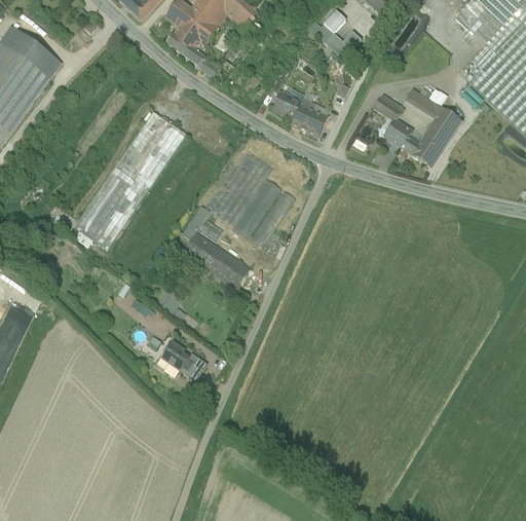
[(143,0),(142,1),(141,0),(127,0),(124,3),(141,20),(158,0),(143,0)]
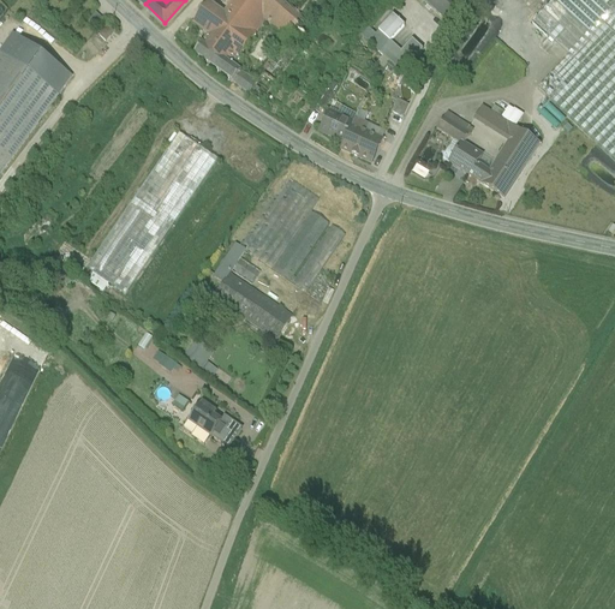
[(256,79),(249,89),(261,99),(328,7),(318,0),(230,0),(225,7),(216,1),(214,0),(209,0),(195,19),(209,31),(239,54),(266,17),(286,31),(260,67),(263,69),(256,79)]
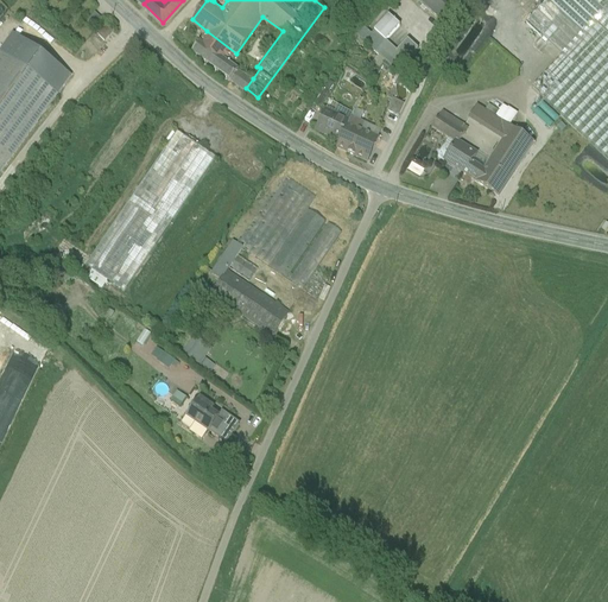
[(420,0),(443,20),(457,5),(451,0),(420,0)]
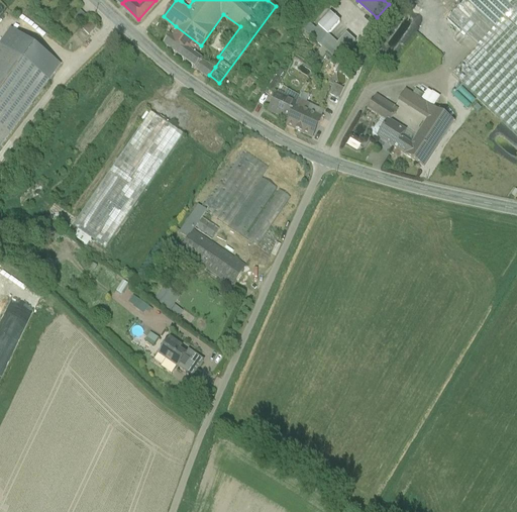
[(516,2),(516,0),(467,0),(495,26),(506,15),(516,2)]
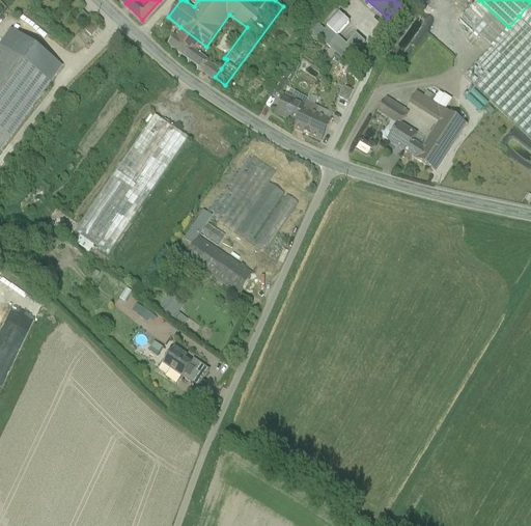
[(530,2),(520,16),(530,26),(530,2)]
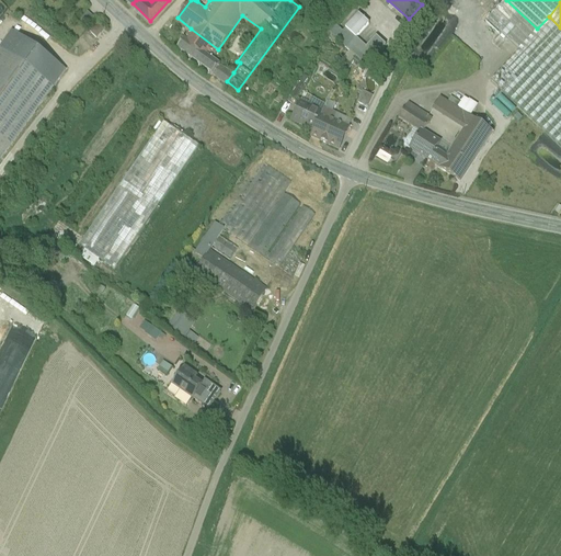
[(88,8),(79,18),(84,22),(93,13),(88,8)]
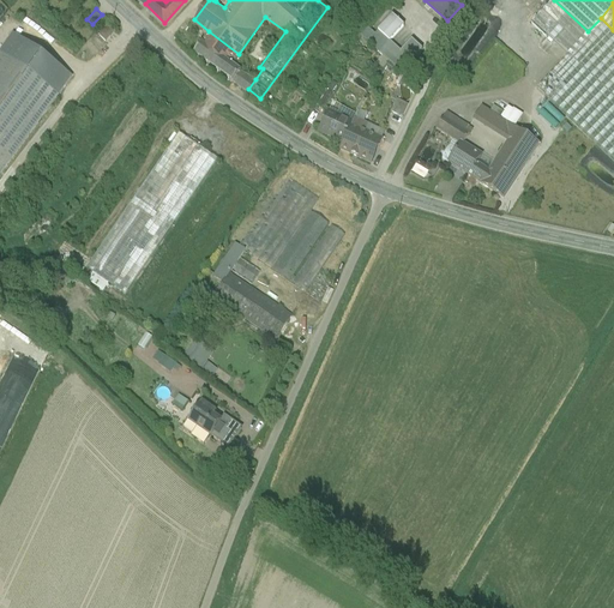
[(404,23),(392,12),(378,28),(389,38),(404,23)]
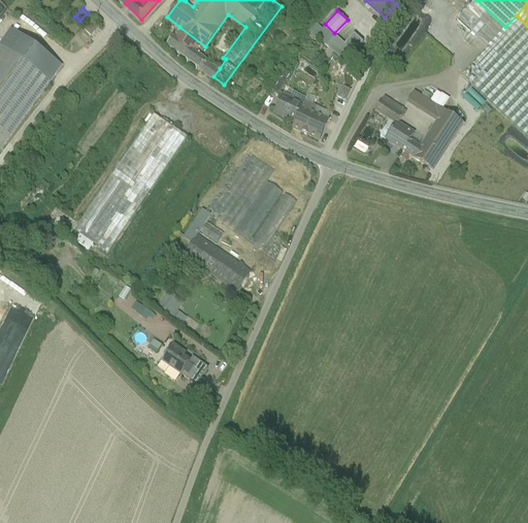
[(527,26),(517,15),(505,27),(489,44),(527,82),(527,26)]
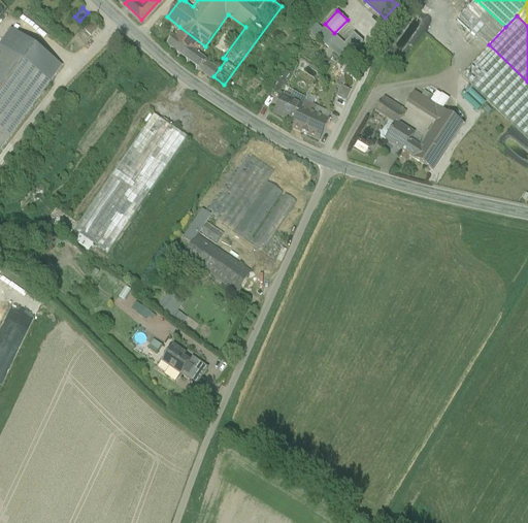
[(91,17),(84,25),(92,33),(99,25),(91,17)]
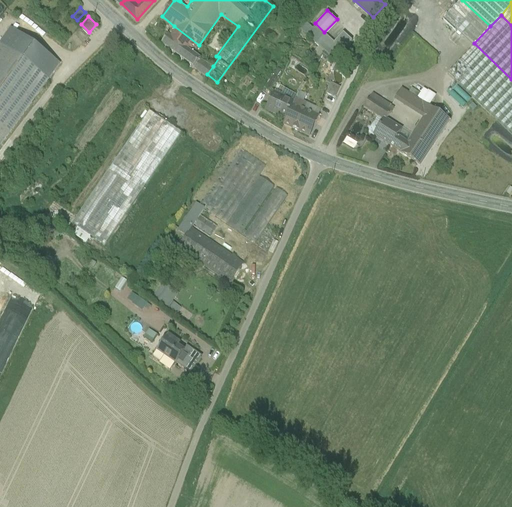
[(324,32),(315,23),(312,26),(310,24),(306,21),(301,27),(335,57),(342,49),(324,32)]
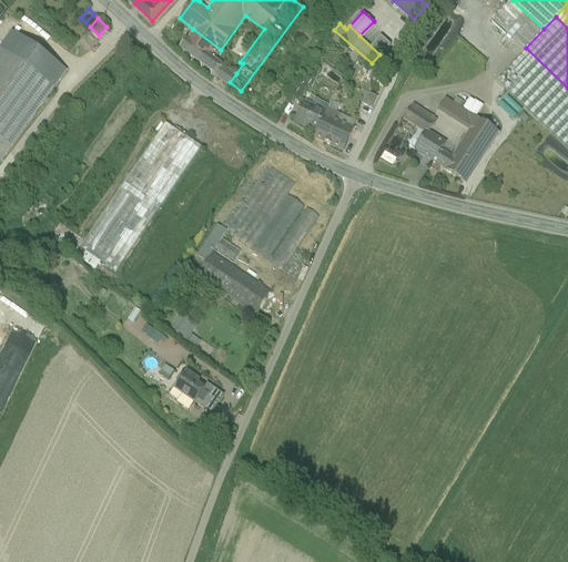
[(221,50),(193,29),(181,47),(215,72),(222,62),(215,58),(221,50)]
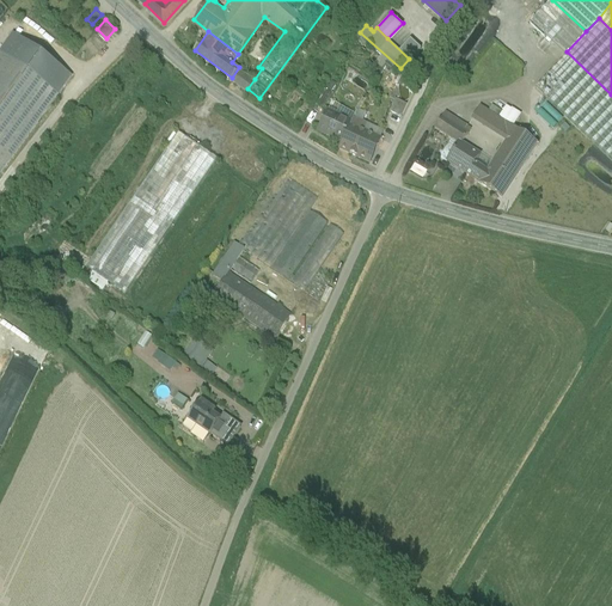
[(59,91),(0,48),(0,169),(0,170),(59,91)]
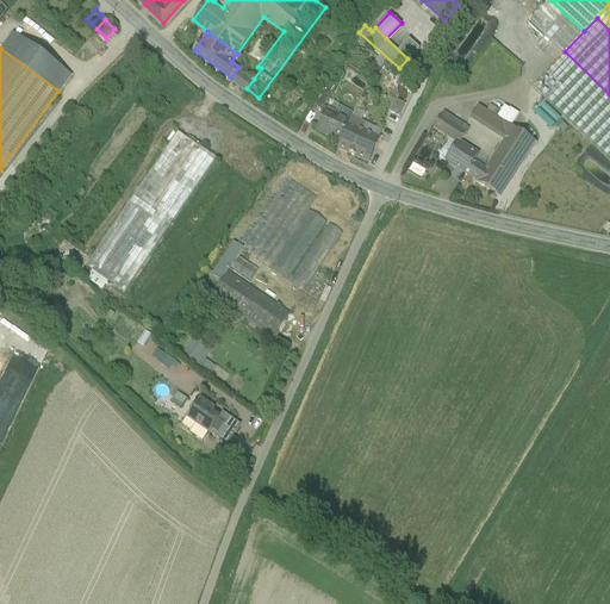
[(609,94),(565,51),(533,85),(609,157),(609,94)]
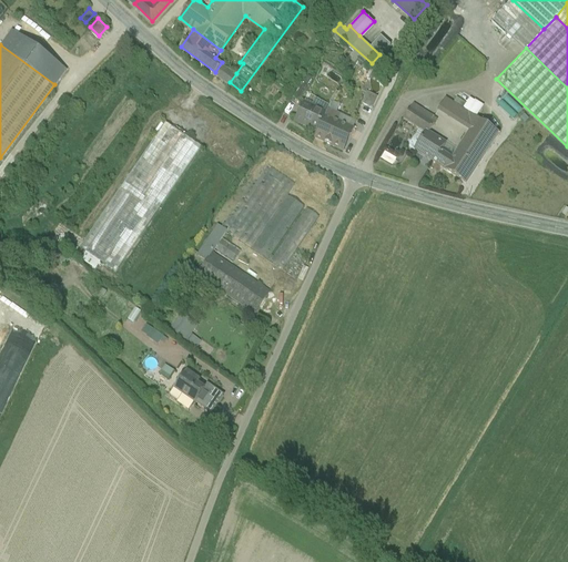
[(236,73),(222,62),(215,72),(230,82),(236,73)]
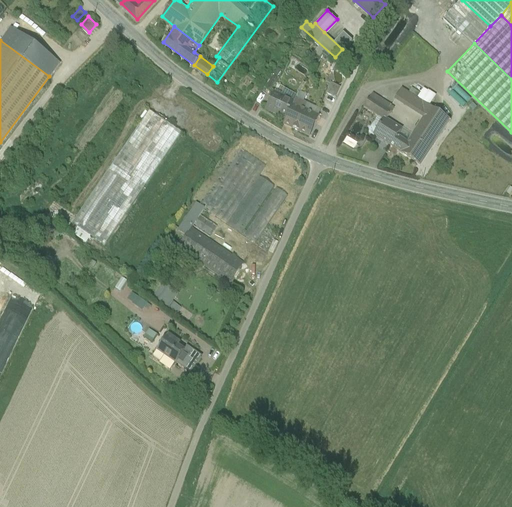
[(348,70),(337,60),(328,78),(331,80),(341,84),(348,70)]
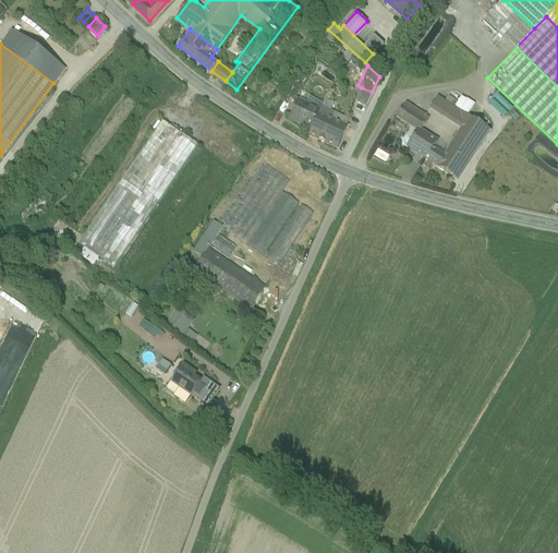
[(366,103),(372,92),(361,87),(355,98),(366,103)]
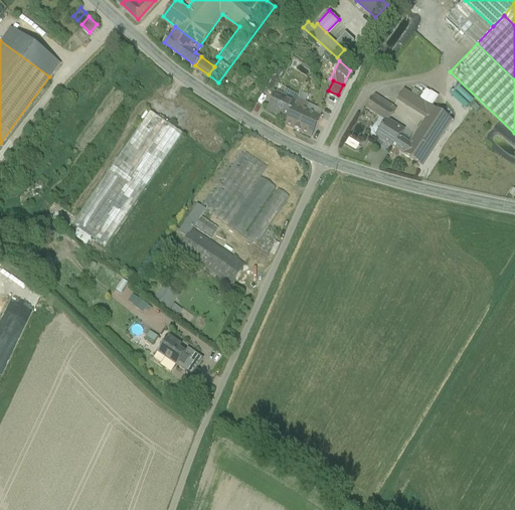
[(434,105),(403,86),(397,96),(427,115),(434,105)]
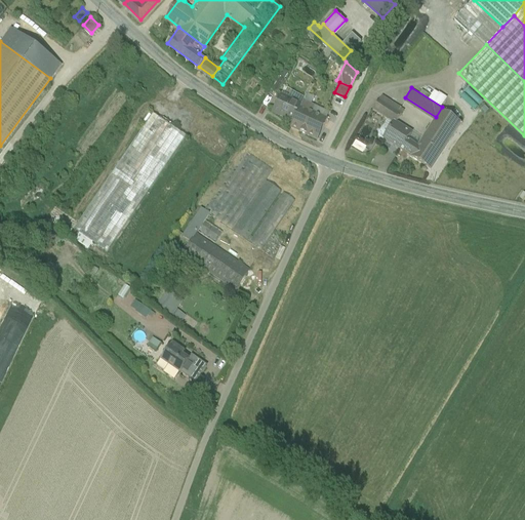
[(431,92),(421,87),(418,91),(428,97),(431,92)]
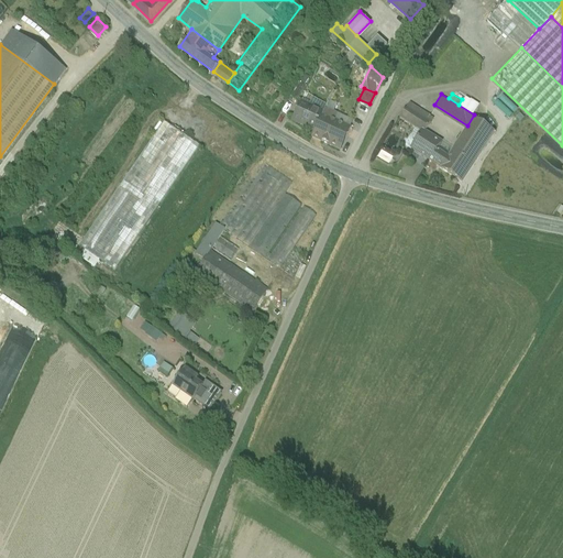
[(418,105),(409,99),(406,105),(415,110),(418,105)]
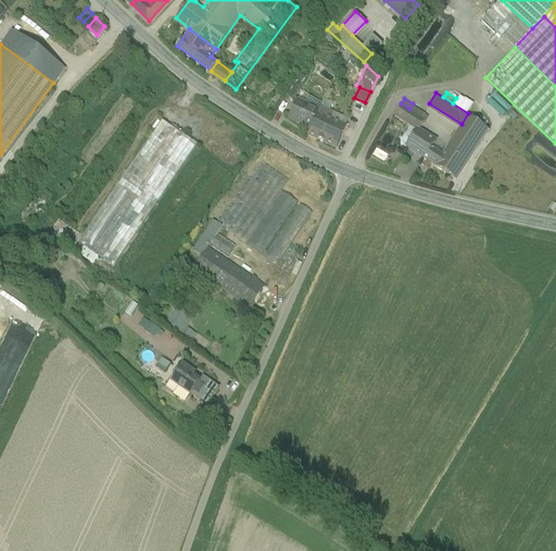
[(306,104),(295,100),(289,115),(311,126),(318,108),(307,102),(306,104)]
